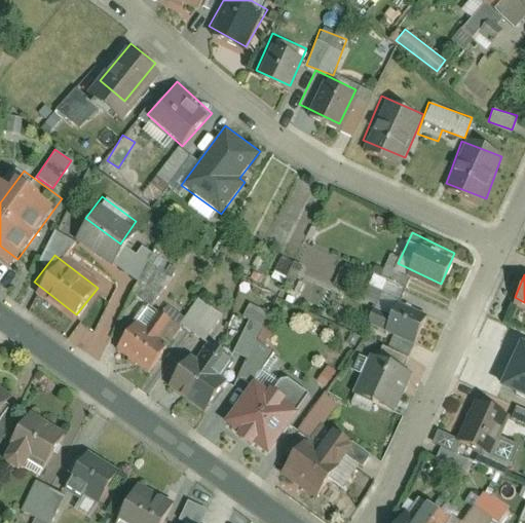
[(392,290),(376,323),(417,342),(433,309),(392,290)]
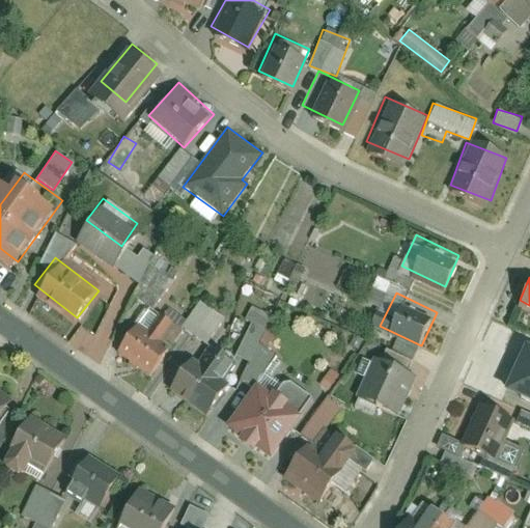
[(198,333),(210,340),(224,316),(198,300),(182,327),(196,336),(198,333)]
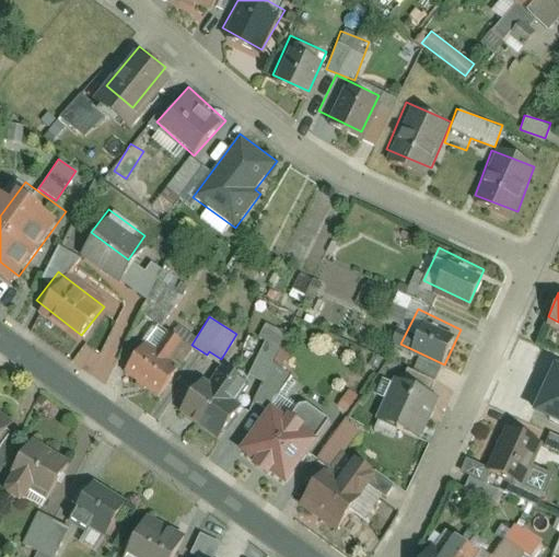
[(289,371),(271,362),(287,333),(265,322),(257,336),(264,339),(246,373),(261,381),(255,395),(271,404),(289,371)]
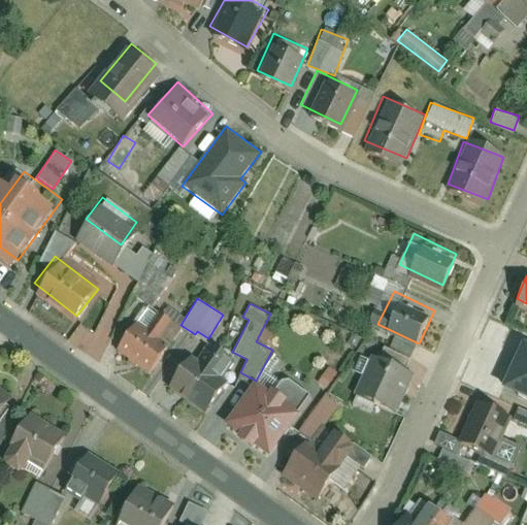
[(114,341),(150,367),(169,341),(134,315),(114,341)]
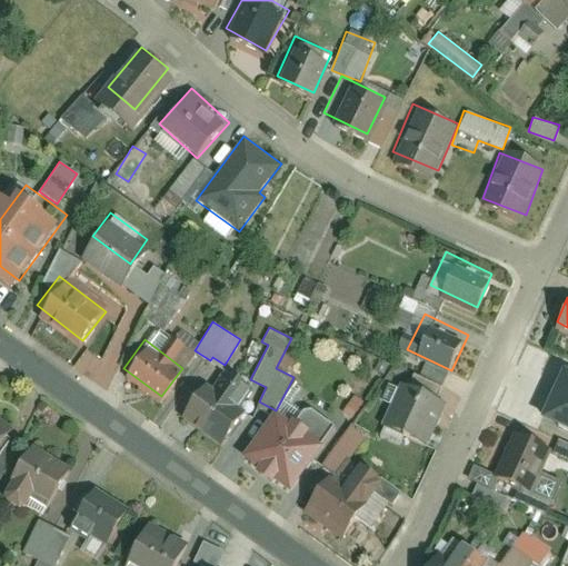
[(567,370),(555,365),(535,407),(567,423),(567,370)]
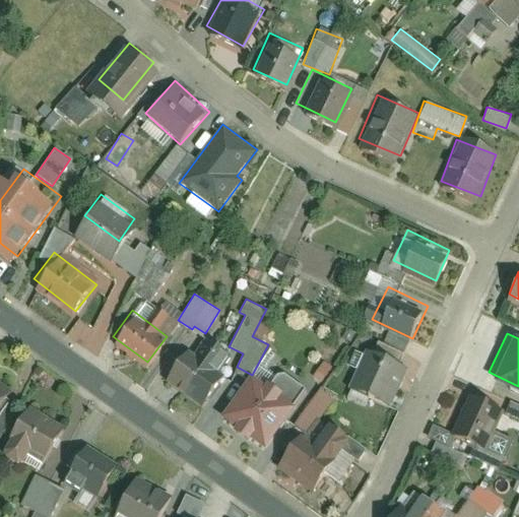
[(190,352),(169,383),(203,408),(224,379),(218,374),(232,357),(208,340),(196,358),(190,352)]
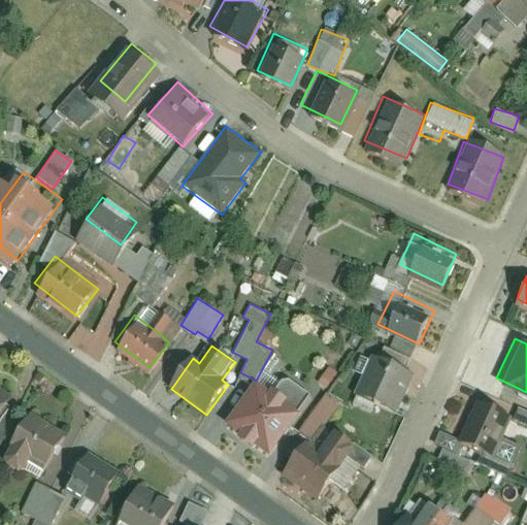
[(383,420),(408,362),(380,349),(369,369),(353,406),(383,420)]
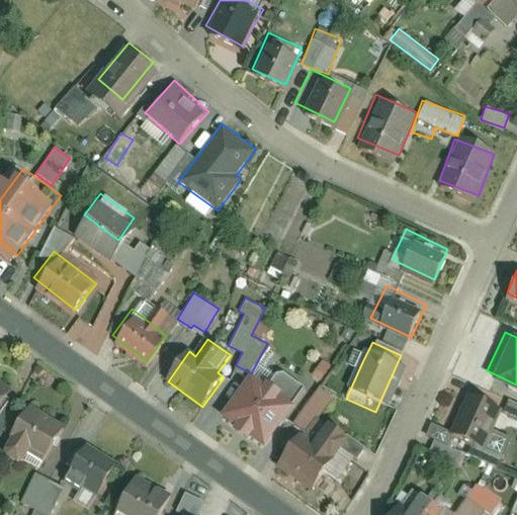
[(241,382),(221,411),(263,443),(284,415),(241,382)]
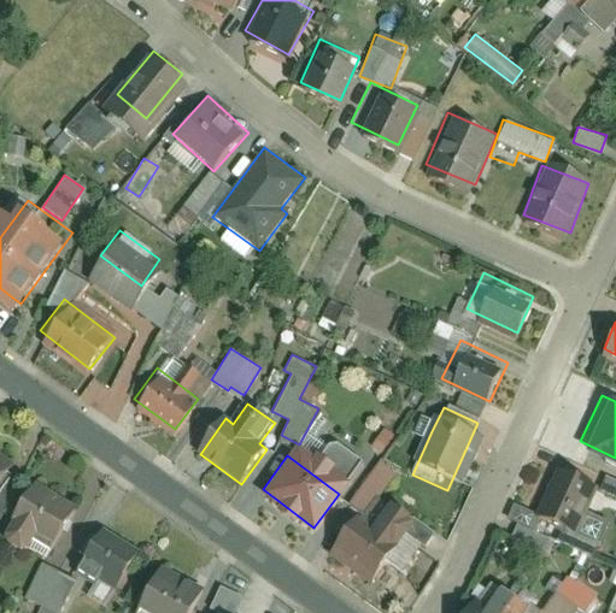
[(580,537),(604,487),(567,469),(543,519),(580,537)]
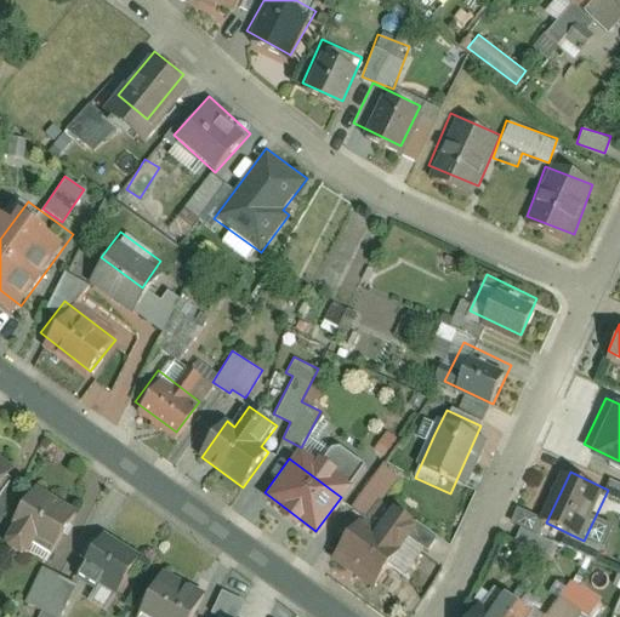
[(87,508),(38,478),(16,513),(66,544),(87,508)]
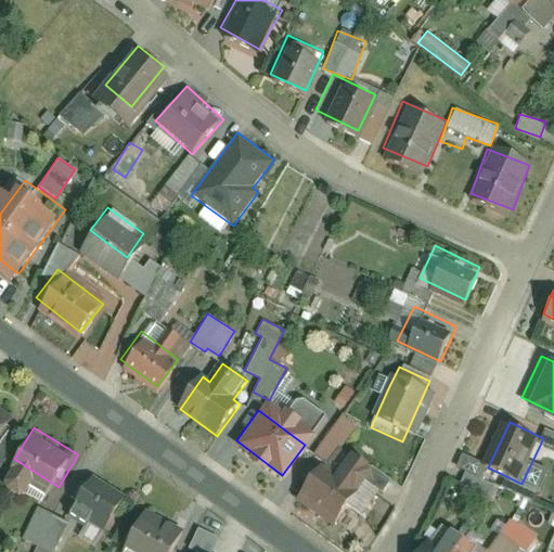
[(318,453),(296,484),(332,510),(348,488),(355,492),(374,466),(346,445),(332,464),(318,453)]
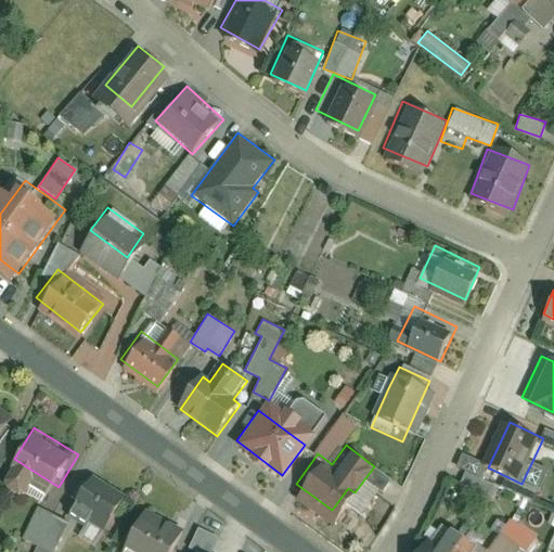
[(110,524),(130,492),(100,472),(78,502),(110,524)]
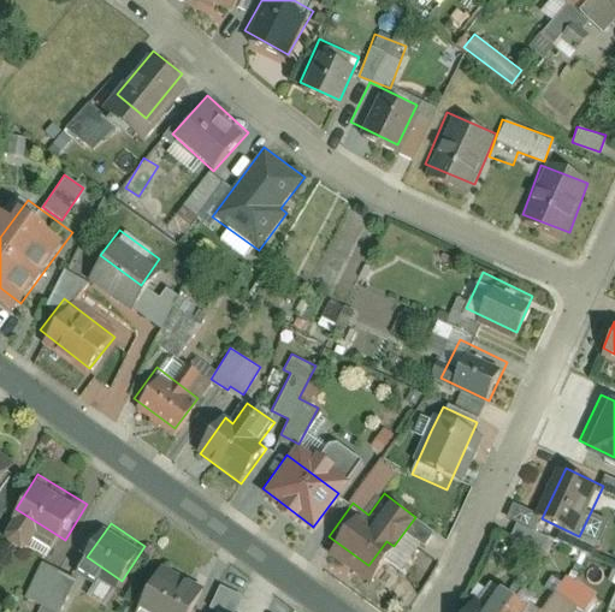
[(515,524),(510,539),(538,546),(542,533),(515,524)]
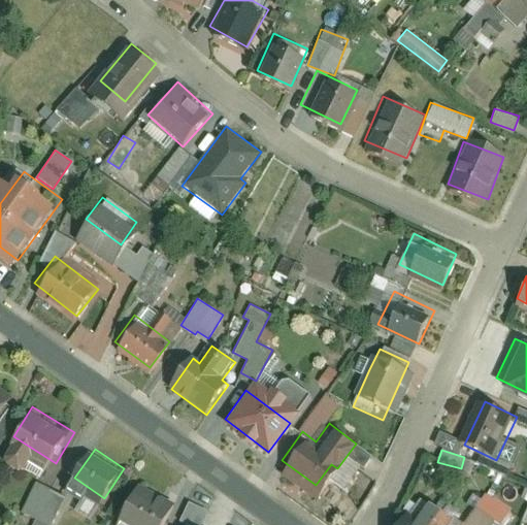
[(158,524),(174,502),(137,478),(116,511),(137,524),(158,524)]
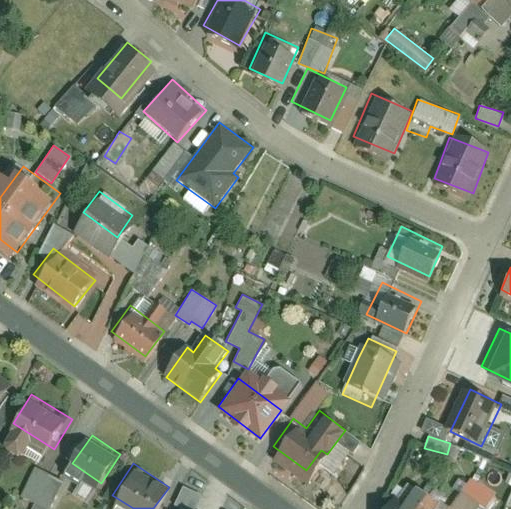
[(48,508),(61,480),(33,467),(20,495),(34,502),(30,508),(48,508)]
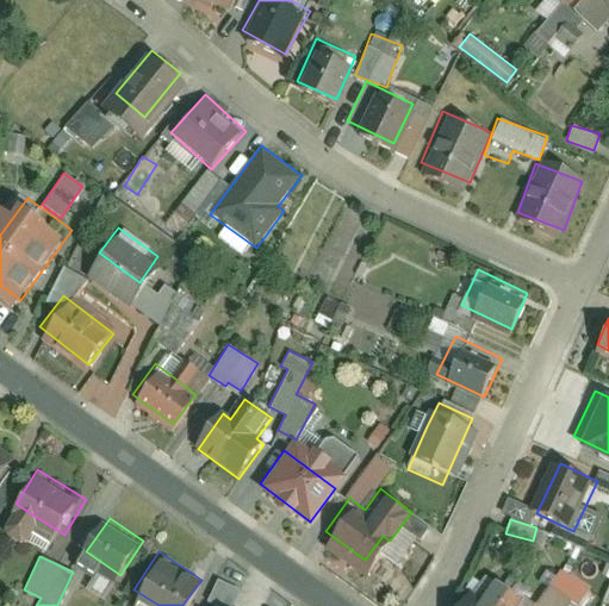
[(508,605),(465,576),(447,605),(508,605)]
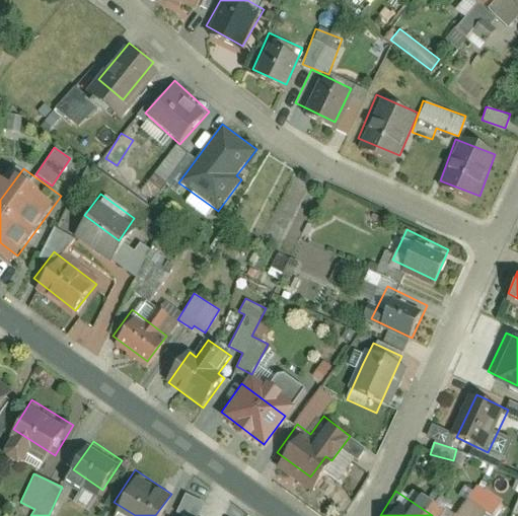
[(177,507),(197,515),(203,500),(183,493),(177,507)]
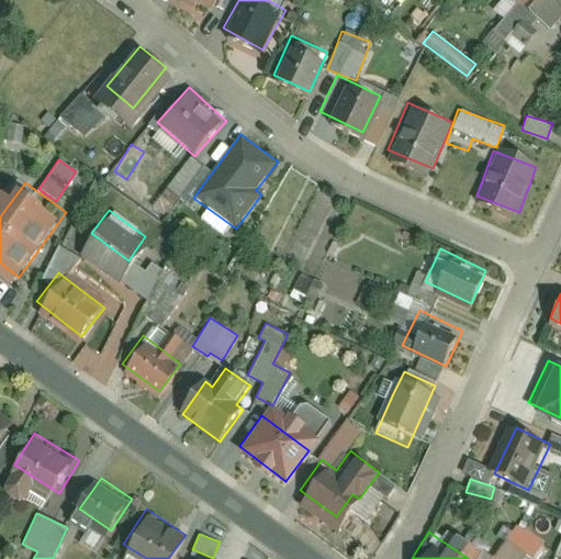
[(504,539),(491,558),(505,558),(506,558),(505,558),(534,558),(542,545),(525,534),(516,547),(504,539)]
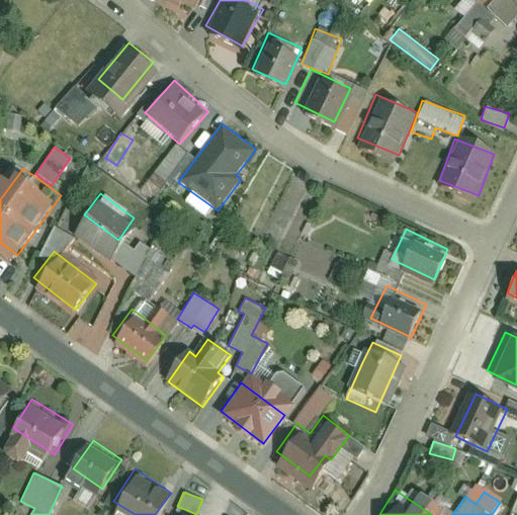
[(227,514),(211,503),(201,514),(227,514)]
